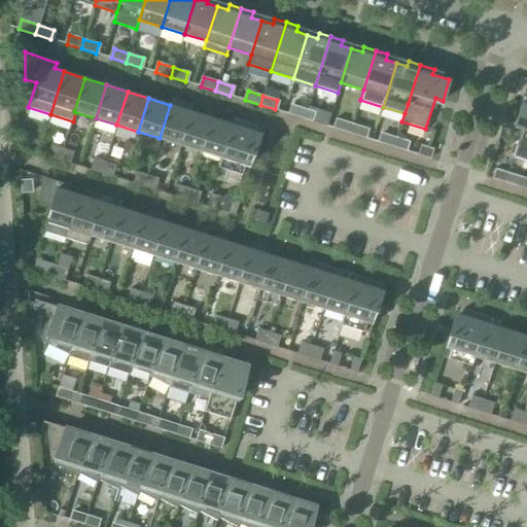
[(526,160),(526,103),(522,103),(516,124),(523,126),(514,156),(526,160)]
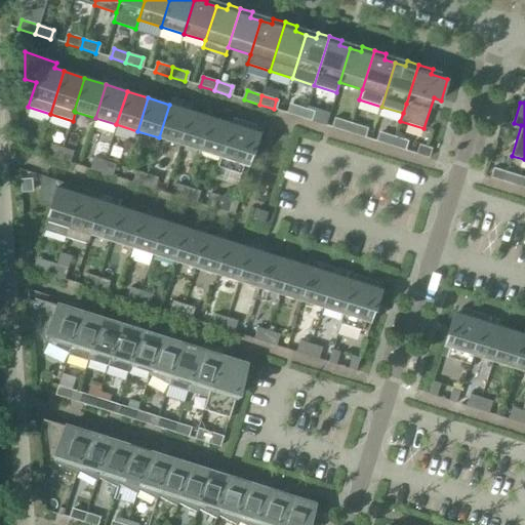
[(159,137),(179,145),(190,111),(169,105),(159,137)]
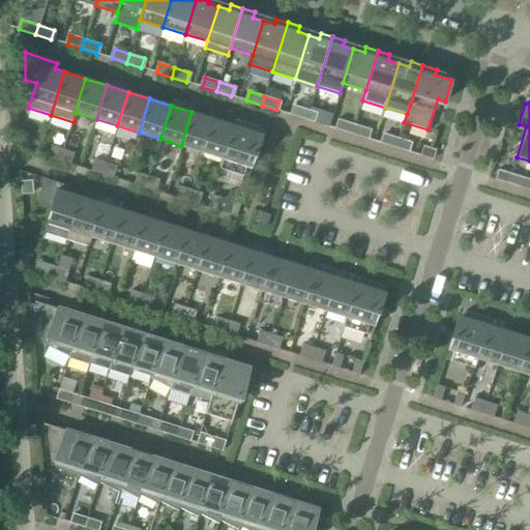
[(292,115),(306,119),(310,110),(295,106),(292,115)]
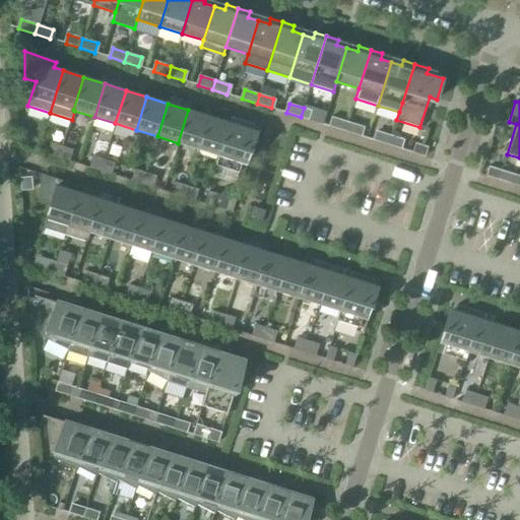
[(304,108),(301,117),(315,122),(318,113),(304,108)]
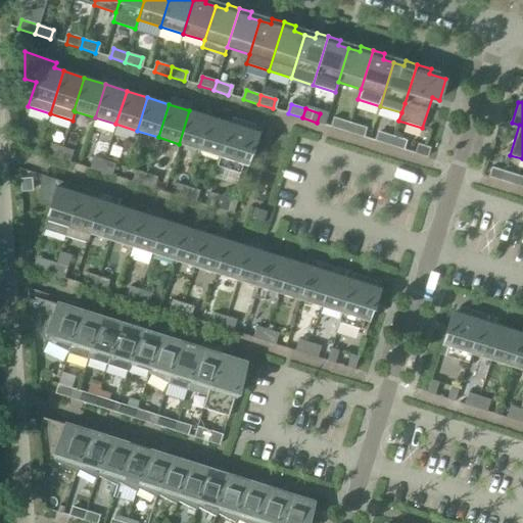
[(179,144),(200,150),(210,116),(189,110),(179,144)]
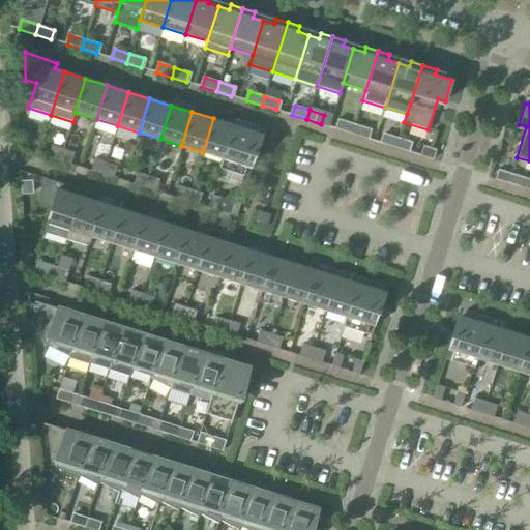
[(203,152),(223,158),(224,159),(235,125),(233,125),(213,118),(203,152)]
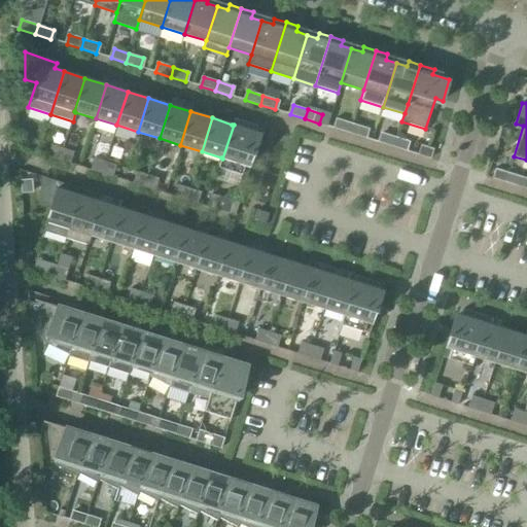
[(257,126),(234,118),(232,125),(234,125),(222,159),(221,157),(218,168),(242,175),(245,166),(250,167),(253,155),(256,149),(259,136),(260,133),(255,132),(257,126)]
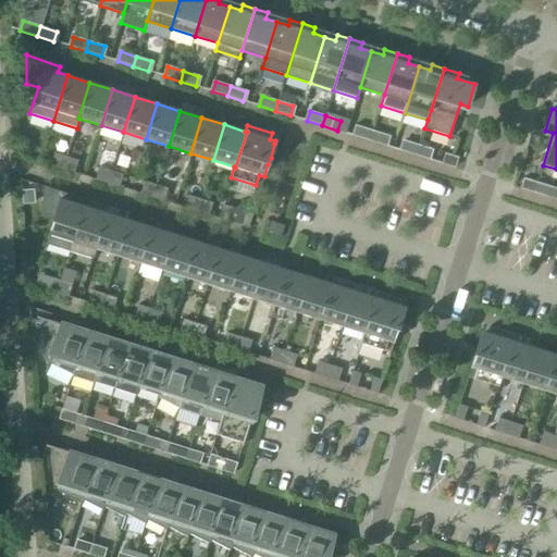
[(355,136),(370,140),(372,131),(357,126),(355,136)]
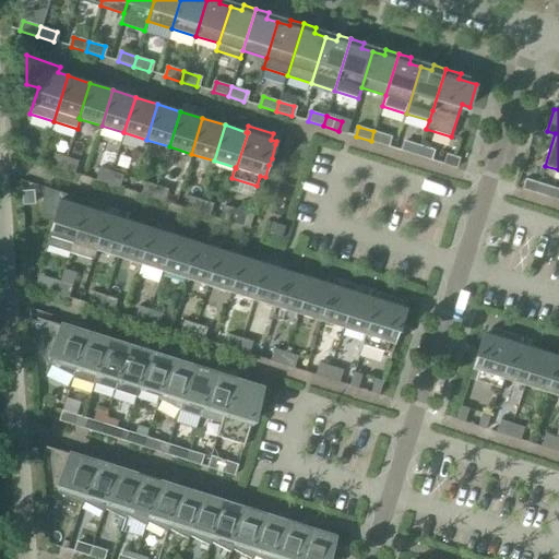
[(373,131),(371,141),(387,146),(390,135),(373,131)]
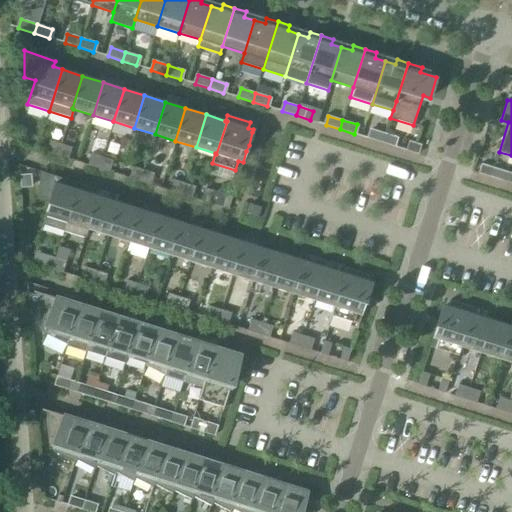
[(369,138),(381,142),(384,133),(372,129),(369,138)]
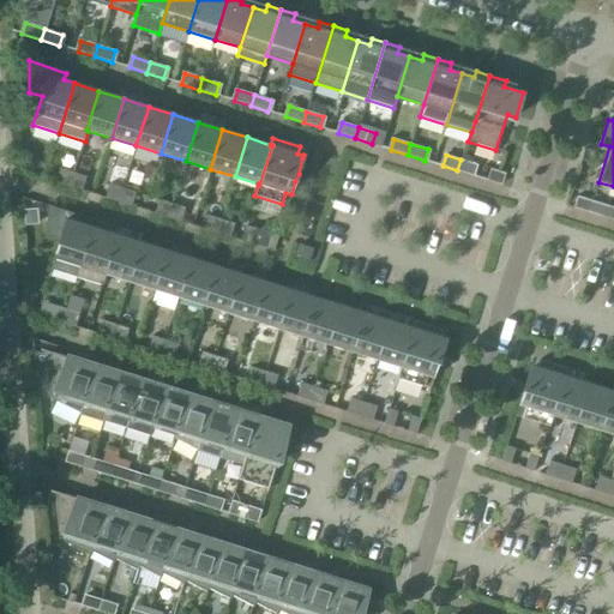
[(461,160),(457,170),(471,175),(475,164),(461,160)]
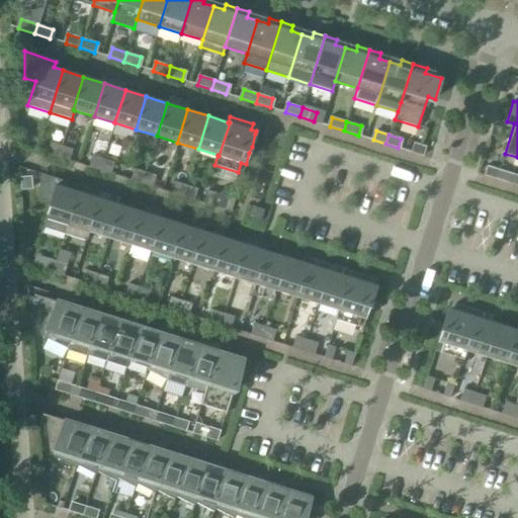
[(47,154),(58,158),(62,146),(51,143),(47,154)]
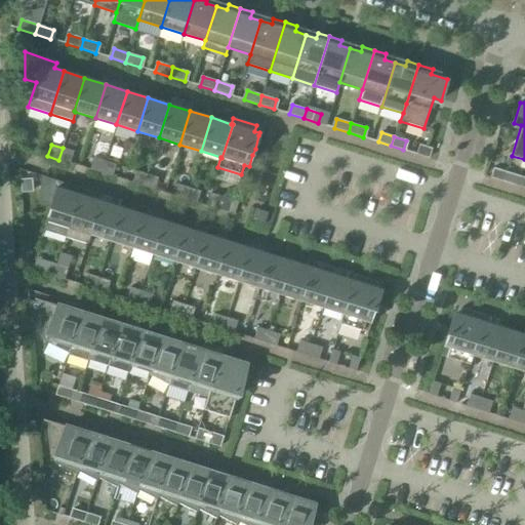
[(418,155),(429,158),(432,149),(421,146),(418,155)]
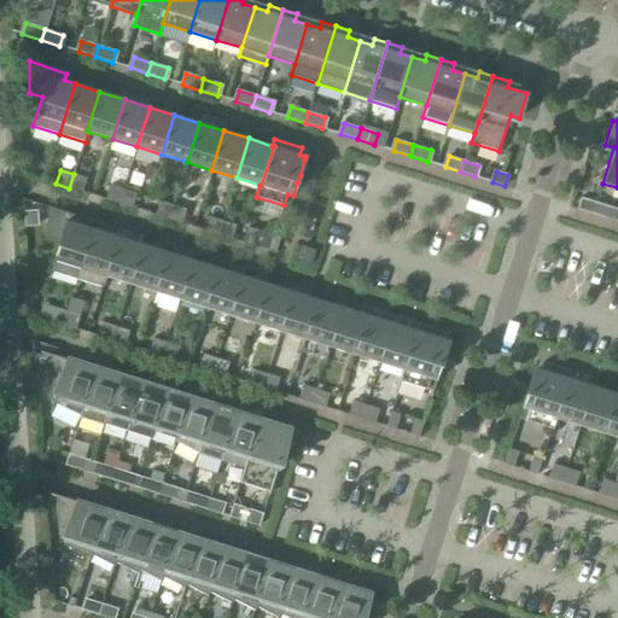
[(74,174),(69,188),(82,192),(87,179),(74,174)]
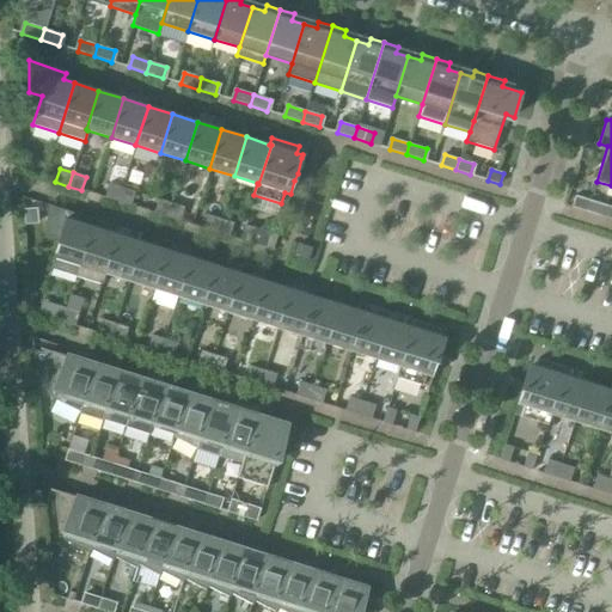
[(104,197),(117,202),(122,188),(109,184),(104,197)]
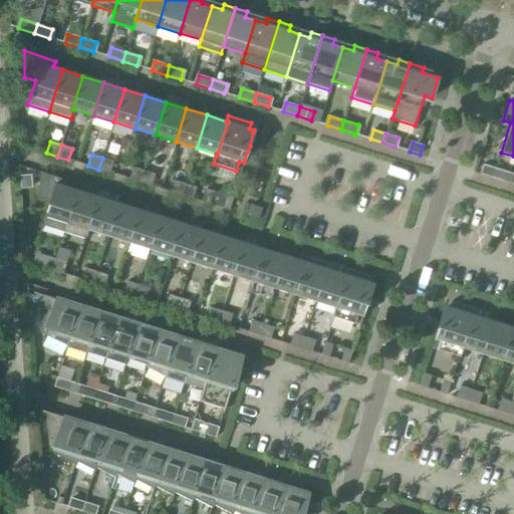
[(102,158),(98,170),(109,173),(113,162),(102,158)]
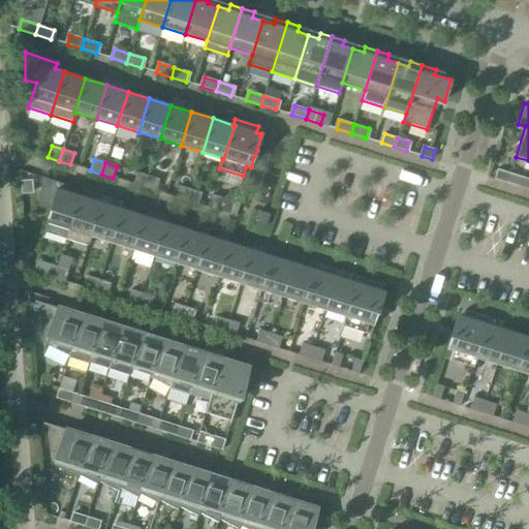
[(494,179),(504,182),(507,173),(497,169),(494,179)]
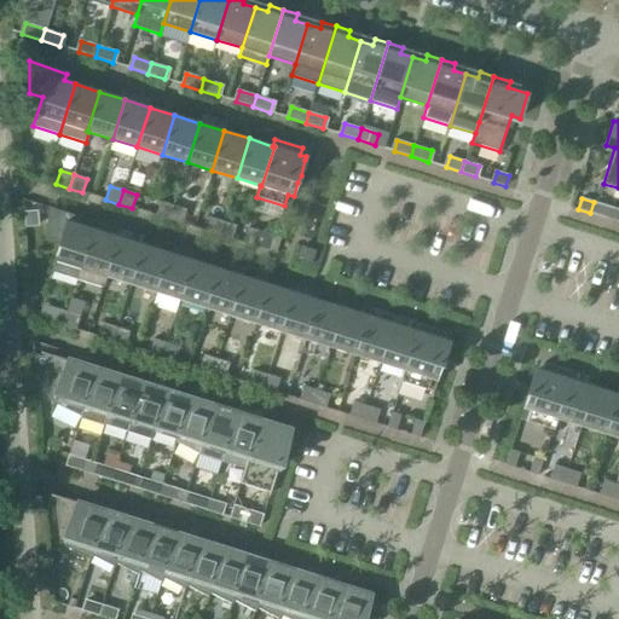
[(156,215),(169,220),(173,206),(160,202),(156,215)]
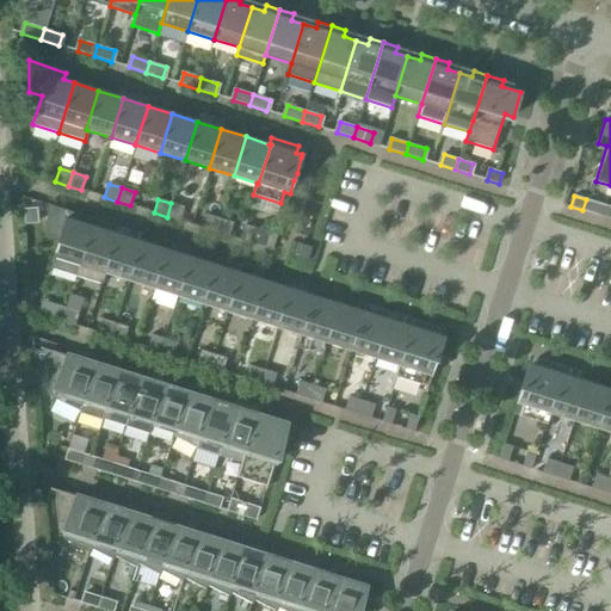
[(50,267),(75,276),(92,226),(81,223),(84,216),(47,203),(48,235),(60,239),(50,267)]
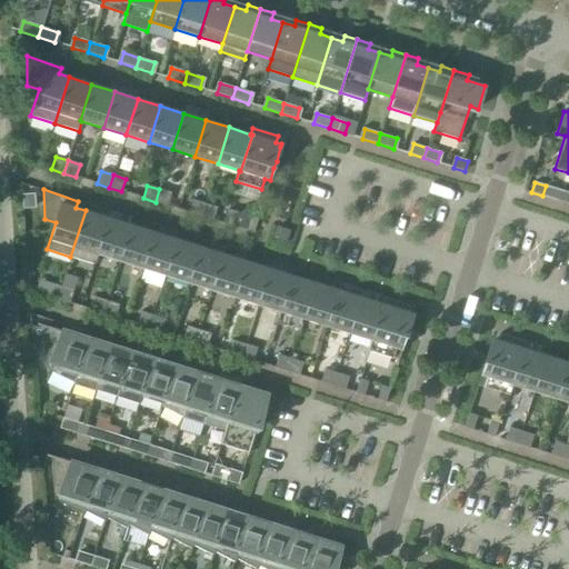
[(159,189),(156,202),(167,206),(171,193),(159,189)]
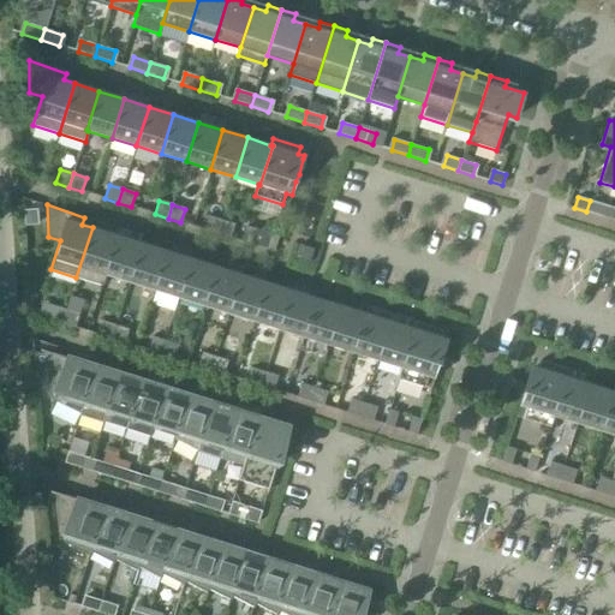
[(204,230),(218,234),(221,220),(208,216),(204,230)]
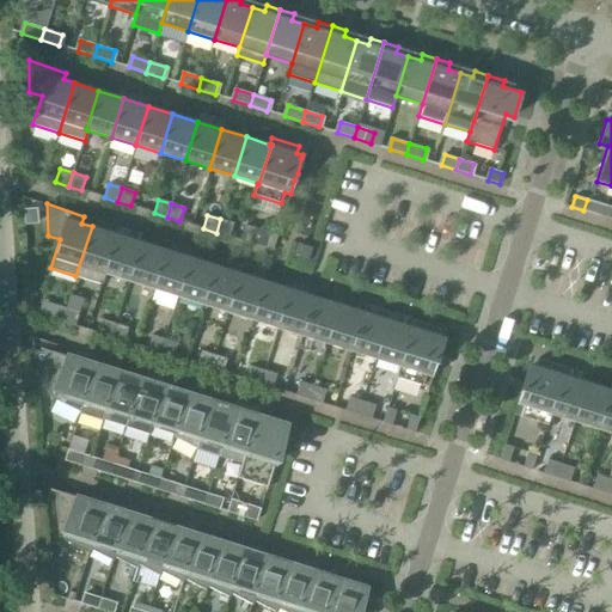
[(220,219),(216,233),(230,237),(233,222),(220,219)]
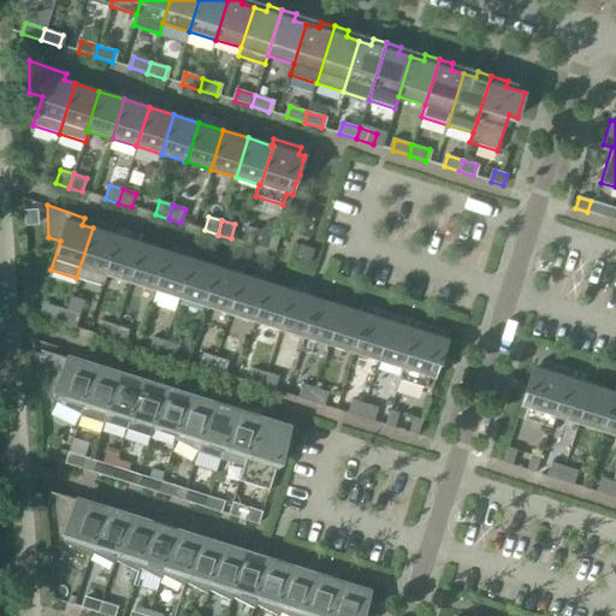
[(242,242),(259,247),(264,232),(247,226),(242,242)]
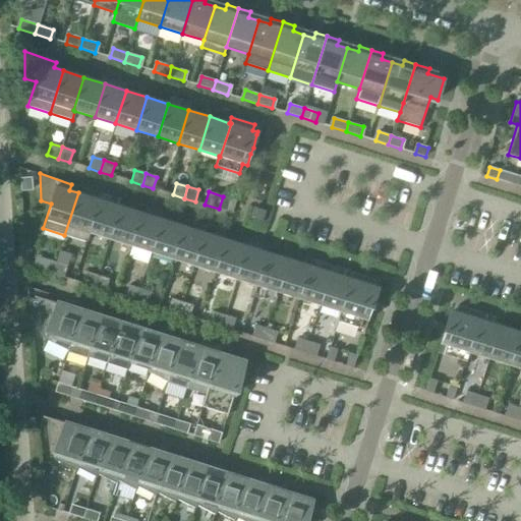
[(88,242),(90,233),(89,232),(100,199),(78,192),(64,235),(88,242)]
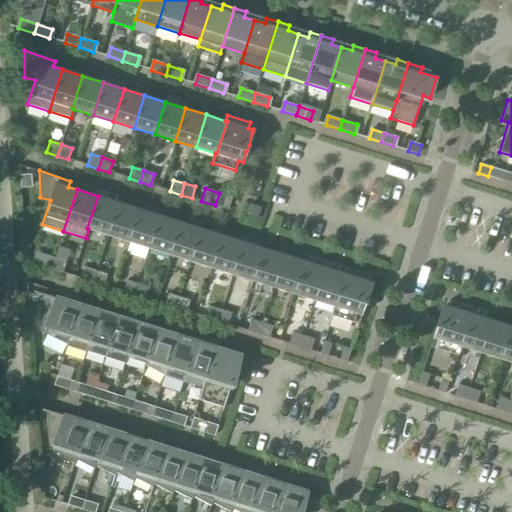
[(219,193),(215,205),(228,209),(232,197),(219,193)]
